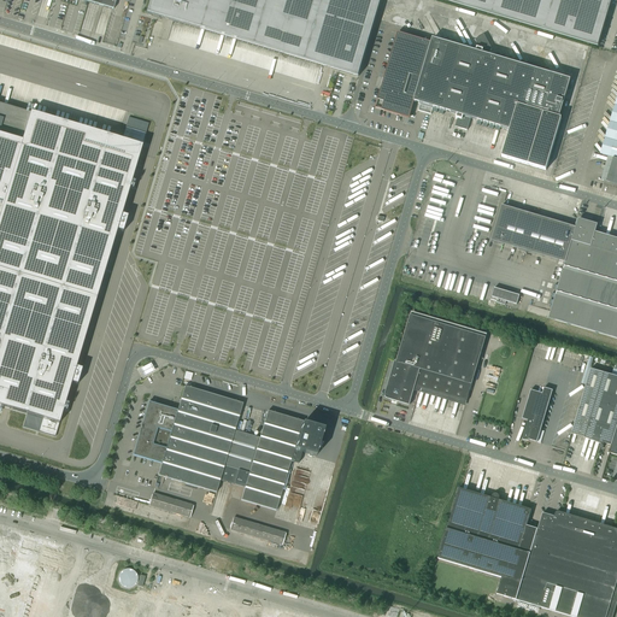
[(7,0),(4,16),(16,19),(21,0),(7,0)]
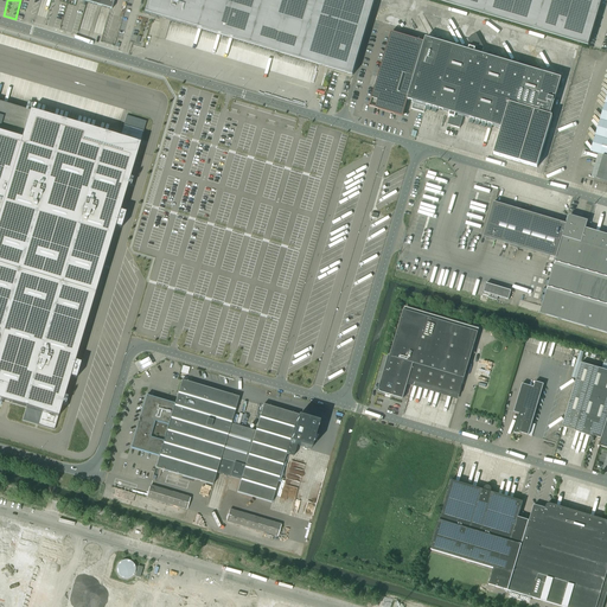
[(147,0),(144,13),(197,30),(197,29),(350,75),(352,75),(375,0),(436,0),(558,37),(577,42),(588,45),(601,0),(147,0)]
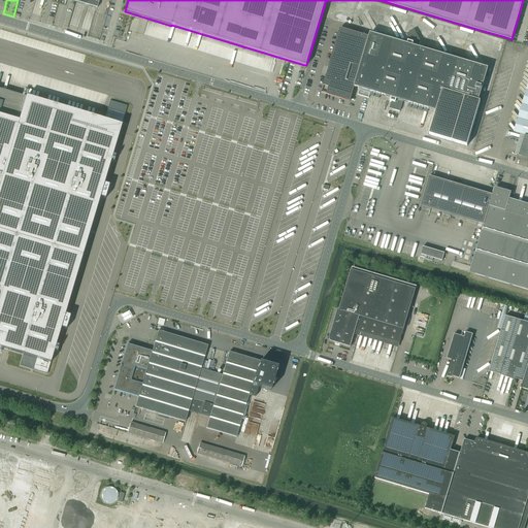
[(321,92),(321,93),(350,101),(354,88),(355,88),(391,98),(390,101),(391,102),(390,107),(396,109),(395,110),(399,111),(402,102),(435,111),(436,111),(429,134),(467,145),(481,101),(479,101),(479,100),(488,68),(419,47),(421,41),(417,35),(416,36),(413,31),(406,34),(409,41),(408,41),(407,44),(380,36),(370,33),(369,36),(369,37),(360,34),(357,33),(347,30),(341,28),(340,28),(326,75),(321,92)]
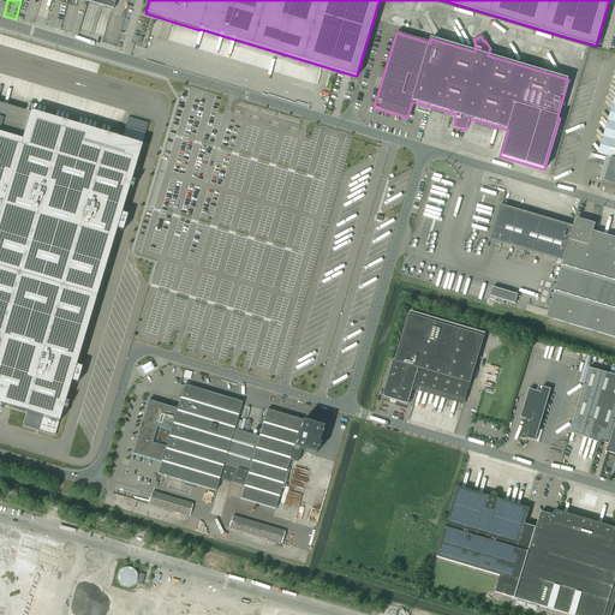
[(614,102),(601,155),(599,155),(611,157),(609,163),(604,179),(604,181),(614,184),(614,102)]
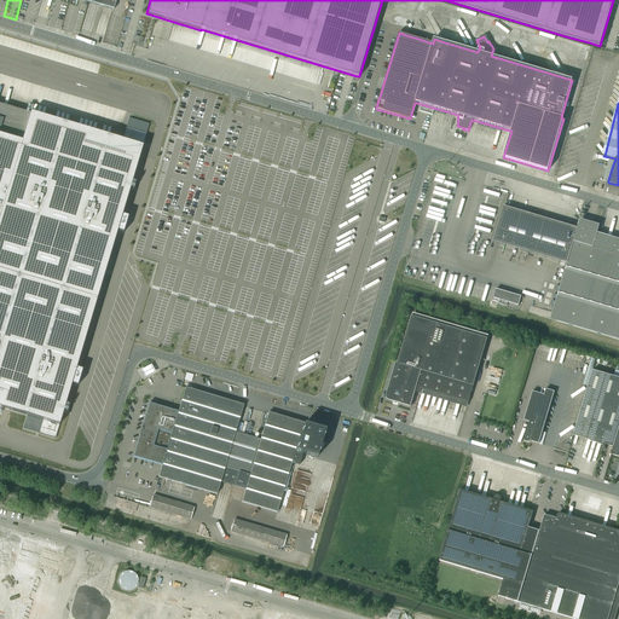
[(0,408),(27,416),(23,428),(56,439),(71,385),(77,386),(82,370),(76,369),(117,232),(123,233),(128,218),(122,215),(150,123),(129,117),(122,142),(0,104),(0,408)]
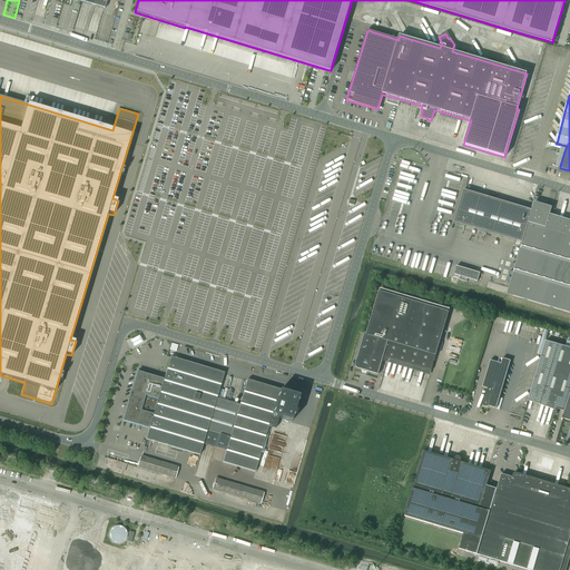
[(386,102),(397,106),(400,100),(387,97),(386,102)]
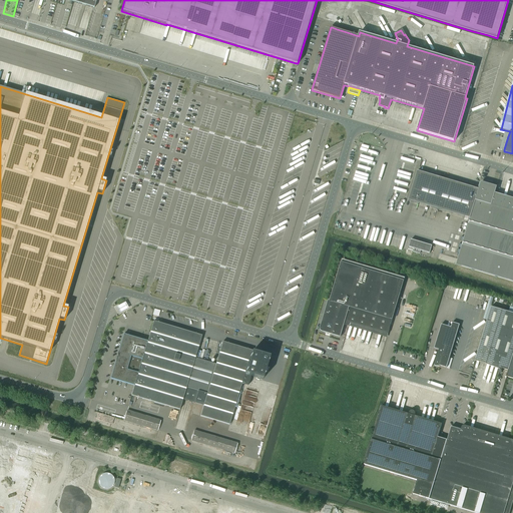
[(495,185),(491,184),(485,182),(482,182),(482,183),(480,182),(479,188),(417,170),(409,199),(470,217),(457,264),(512,280),(512,198),(495,193),(497,186),(495,185)]
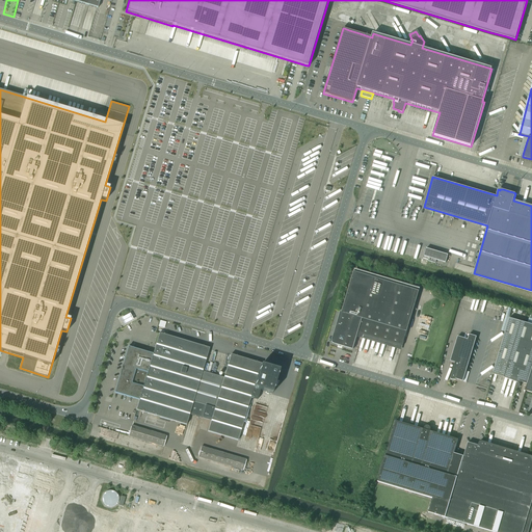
[(426,248),(424,257),(429,258),(428,261),(435,263),(436,260),(446,263),(448,255),(426,248)]
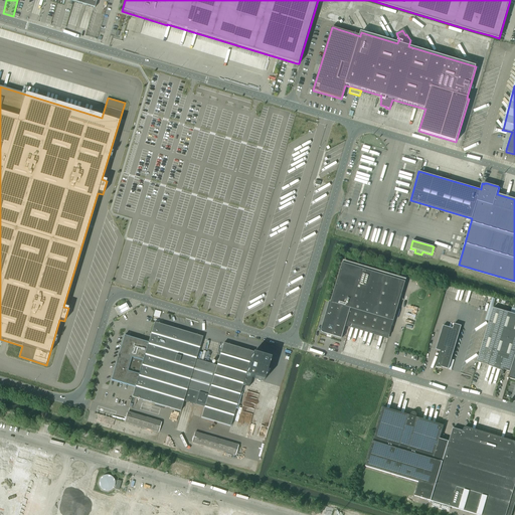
[(351,324),(390,336),(405,282),(343,263),(331,302),(330,302),(322,328),(322,330),(322,331),(323,332),(324,333),(341,338),(345,326),(350,328),(351,324)]
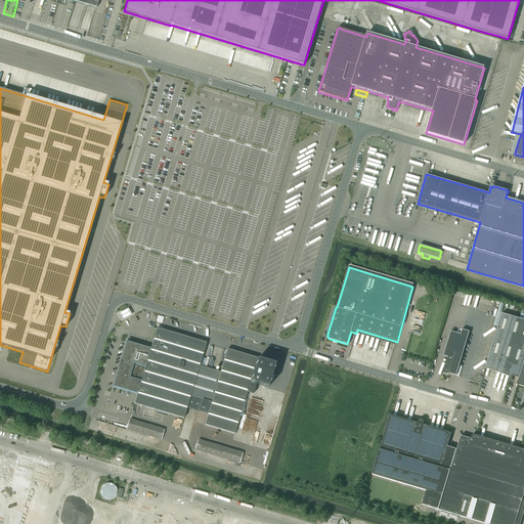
[(128,309),(119,314),(122,320),(131,315),(128,309)]
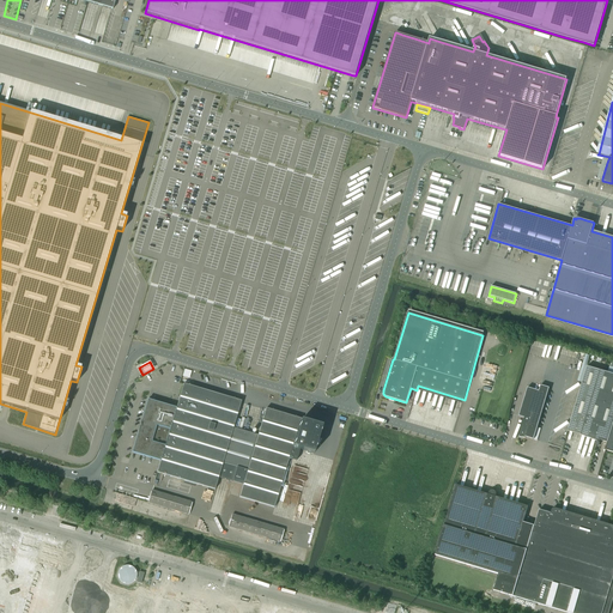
[(600,441),(608,443),(612,425),(612,375),(587,368),(568,431),(598,439),(598,442),(596,443),(596,444),(596,445),(598,445),(599,445),(600,444),(600,443),(600,441)]
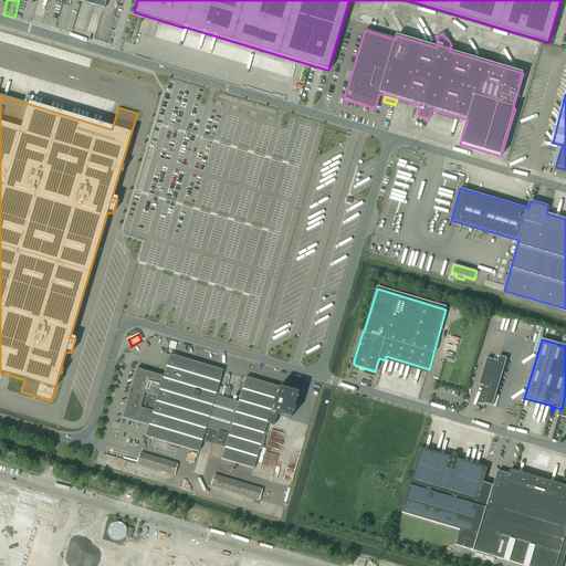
[(252,469),(265,423),(273,426),(276,416),(289,419),(296,394),(276,388),(276,387),(244,377),(238,402),(215,396),(222,370),(168,355),(161,377),(136,369),(121,419),(147,427),(145,437),(198,452),(201,440),(223,447),(220,459),(252,469)]
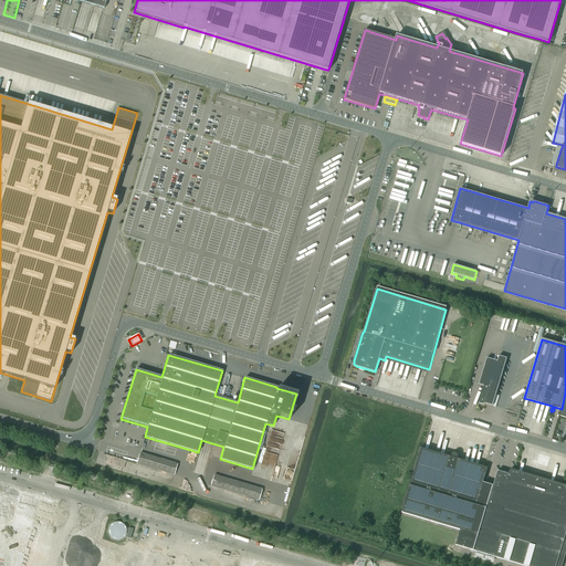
[(484,386),(480,401),(480,402),(480,404),(481,404),(485,405),(485,404),(486,404),(493,406),(507,358),(499,356),(498,362),(486,358),(479,385),(484,386)]
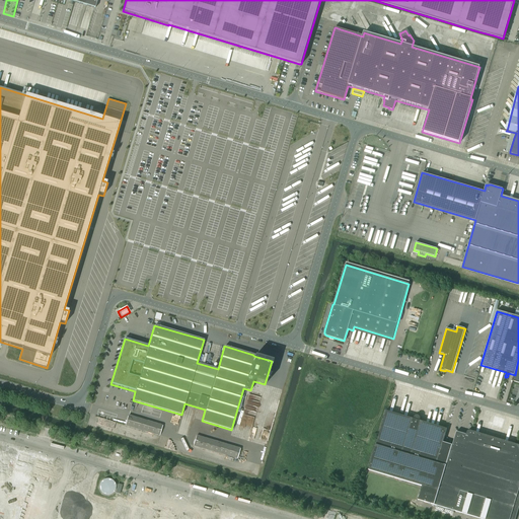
[(386,411),(368,469),(422,486),(418,500),(432,504),(450,444),(449,444),(447,443),(443,442),(447,429),(445,428),(444,428),(420,421),(420,420),(415,418),(414,419),(386,411)]
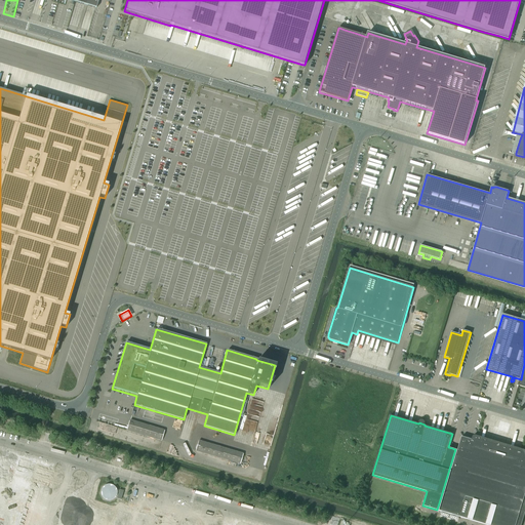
[(126,431),(162,441),(165,431),(129,420),(126,431)]
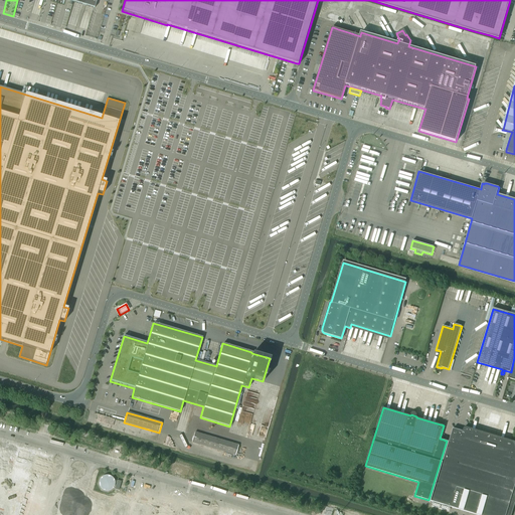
[(447,441),(428,500),(432,501),(447,506),(479,514),(505,514),(514,484),(514,447),(512,447),(510,446),(468,433),(466,433),(462,432),(454,428),(453,428),(449,442),(447,441)]
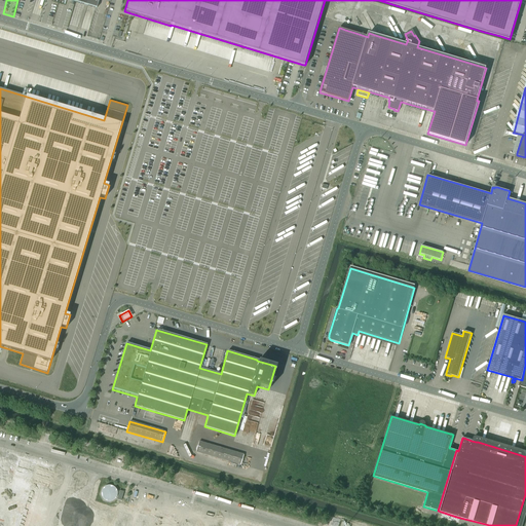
[(240,465),(243,455),(198,442),(195,452),(240,465)]
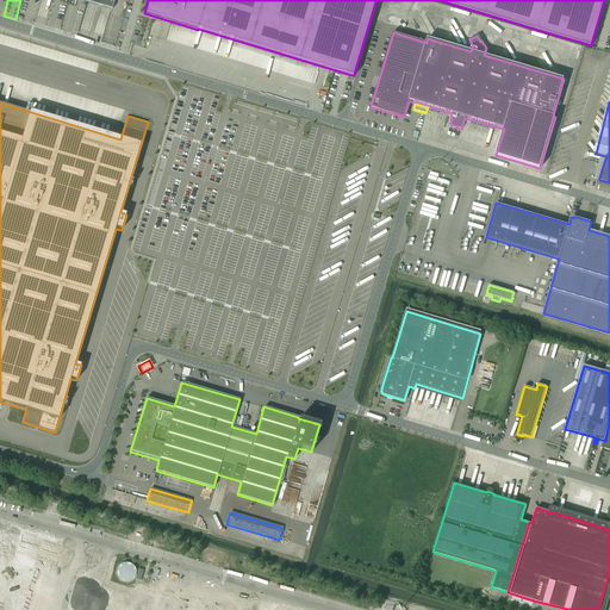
[(181,609),(0,555),(0,609),(181,609)]
